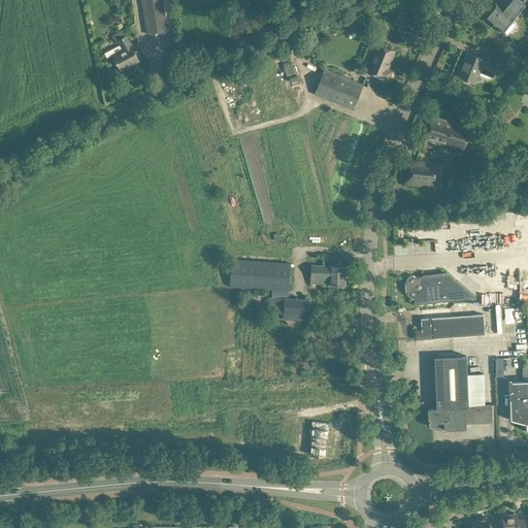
[(140,0),(146,33),(166,30),(161,0),(140,0)]
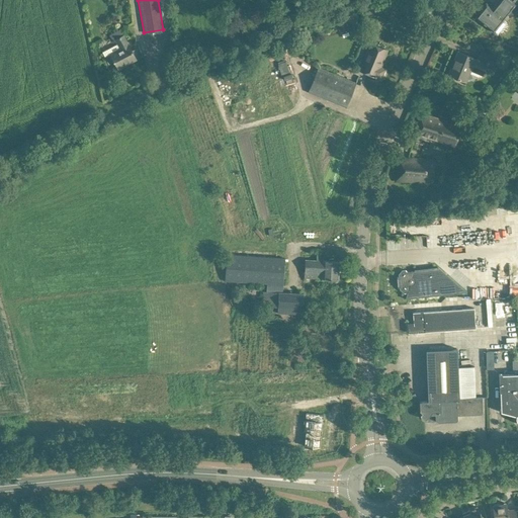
[(486,4),(476,17),(494,32),(512,8),(515,5),(513,3),(509,0),(500,0),(493,9),(486,4)]
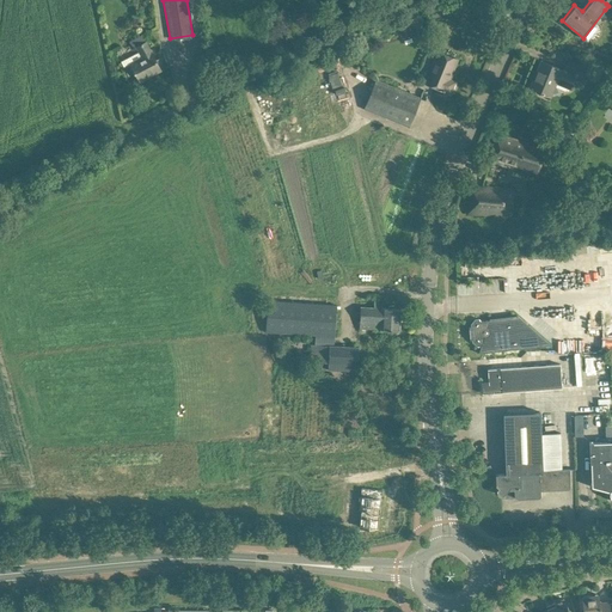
[(403,41),(417,35),(411,22),(397,28),(403,41)]
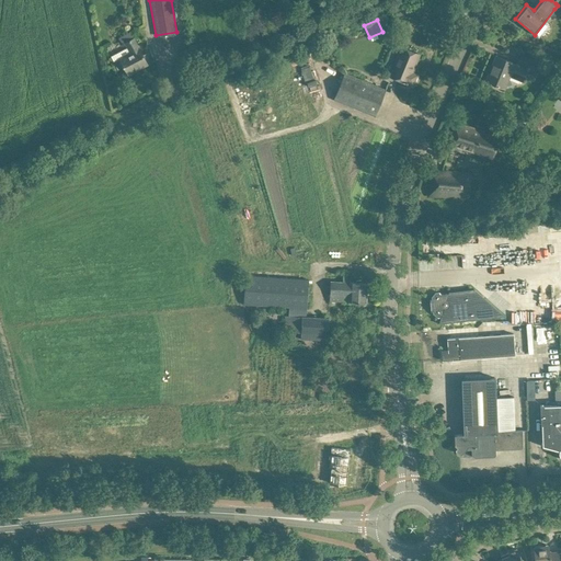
[(138,46),(133,37),(130,32),(119,38),(123,45),(125,44),(129,52),(113,60),(118,69),(123,67),(123,68),(124,67),(128,75),(147,65),(138,46)]
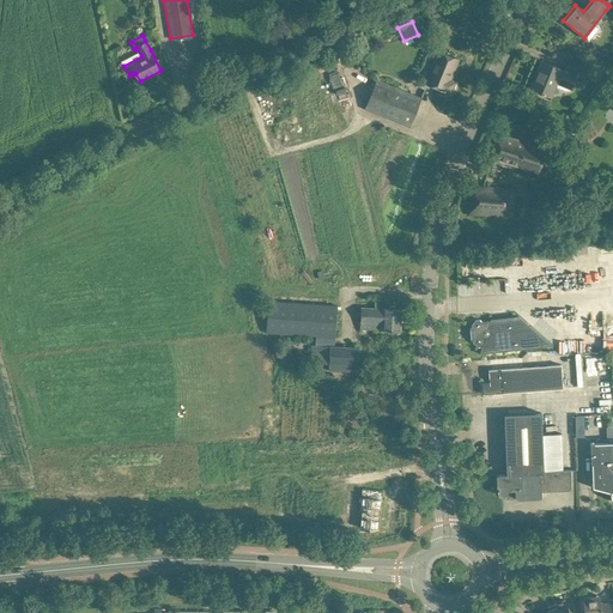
[(438,52),(426,84),(445,91),(445,90),(451,92),(455,83),(450,80),(453,73),(450,72),(456,59),(438,52)]
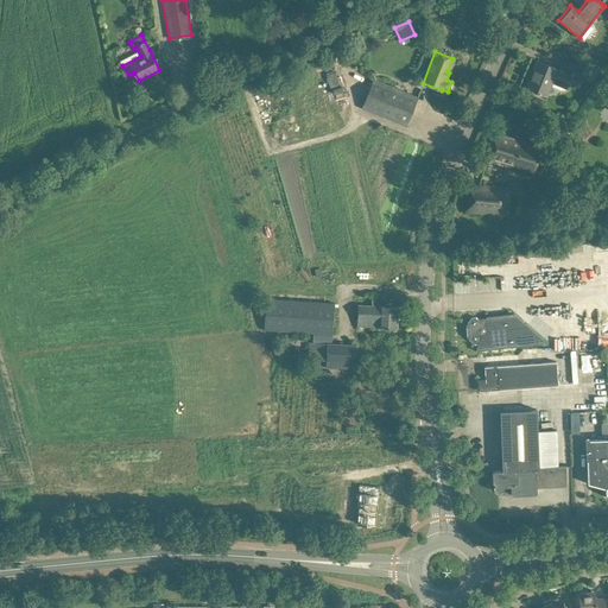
[(561,70),(538,61),(527,88),(548,96),(553,82),(569,88),(574,75),(580,77),(583,68),(564,59),(561,70)]
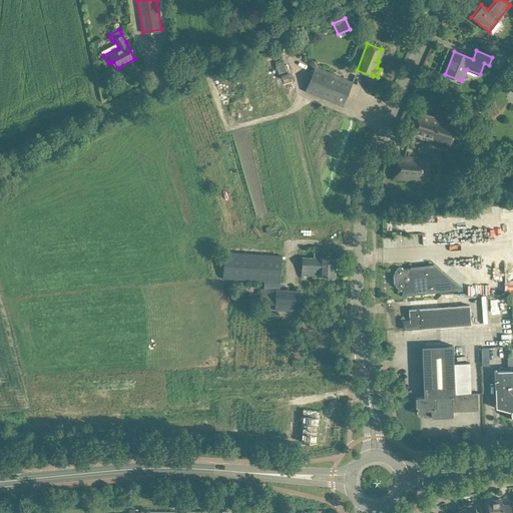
[(343,106),(353,82),(315,67),(306,91),(343,106)]
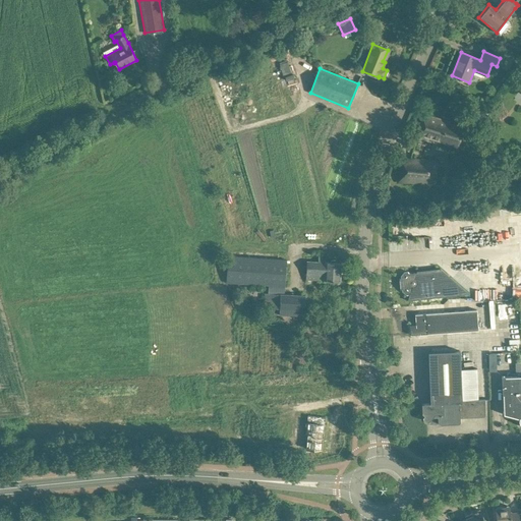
[(448,123),(424,114),(417,133),(456,148),(462,130),(447,124),(448,123)]
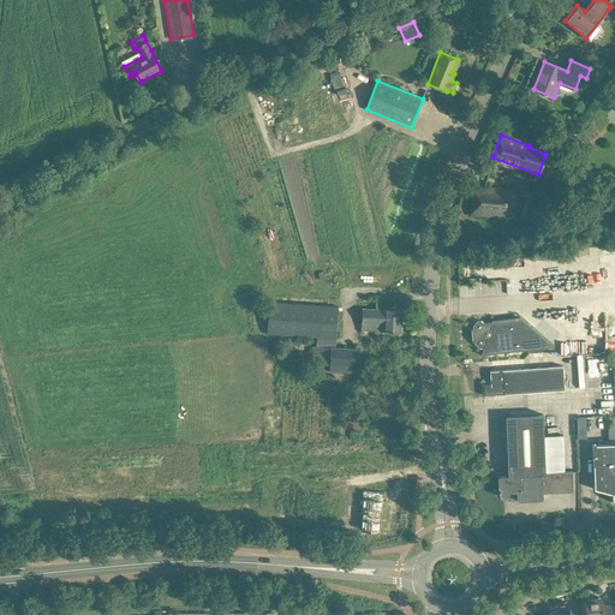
[(471,187),(470,215),(514,219),(517,190),(471,187)]
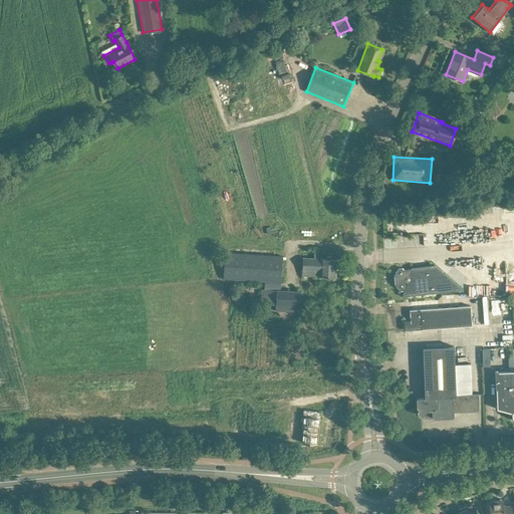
[(283,278),(284,247),(227,245),(226,269),(267,270),(267,277),(283,278)]
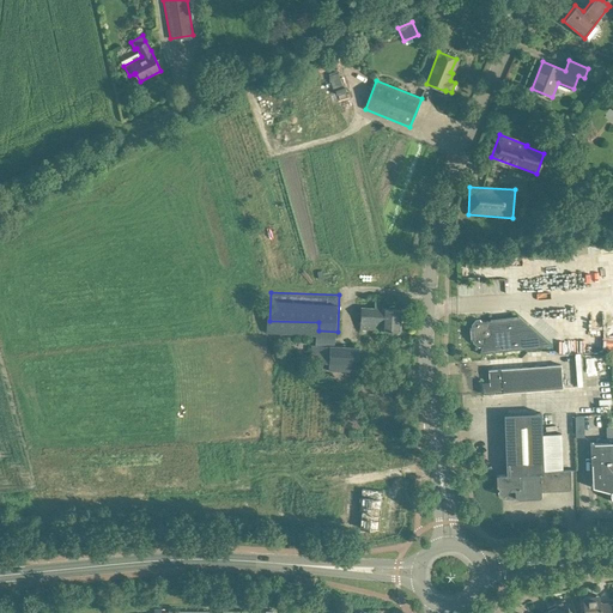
[(383,302),(375,302),(374,309),(360,308),(359,329),(400,332),(401,309),(383,308),(383,302)]
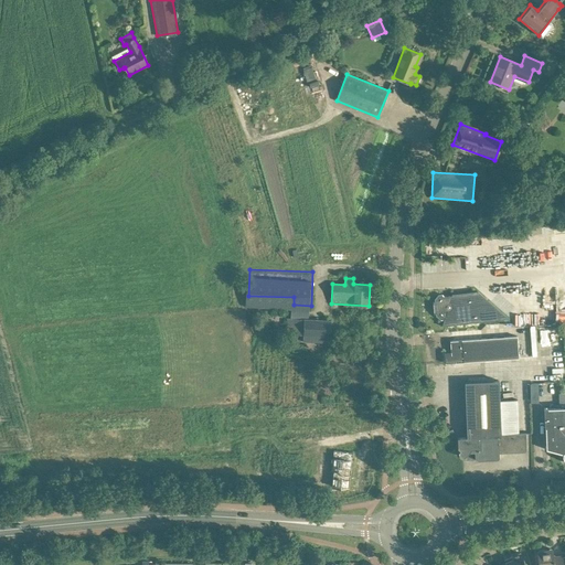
[(435,302),(433,301),(435,315),(436,313),(436,316),(440,320),(444,320),(441,327),(509,319),(478,291),(455,294),(451,294),(451,296),(444,297),(443,295),(438,295),(435,299),(435,302)]
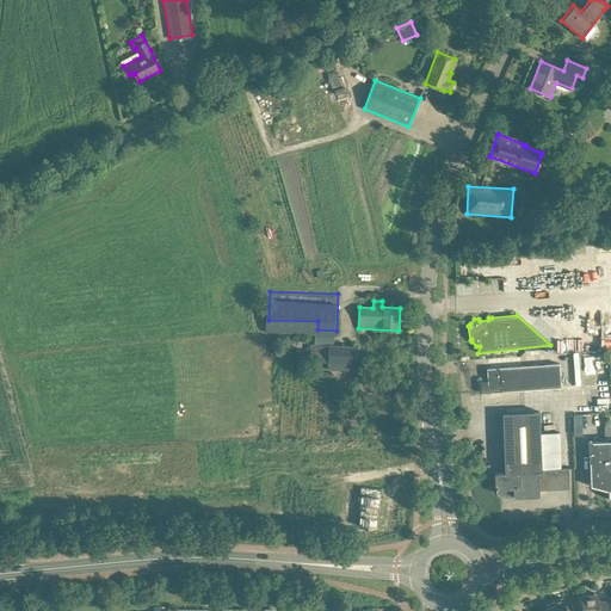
[(329,350),(331,332),(315,331),(314,349),(329,350)]
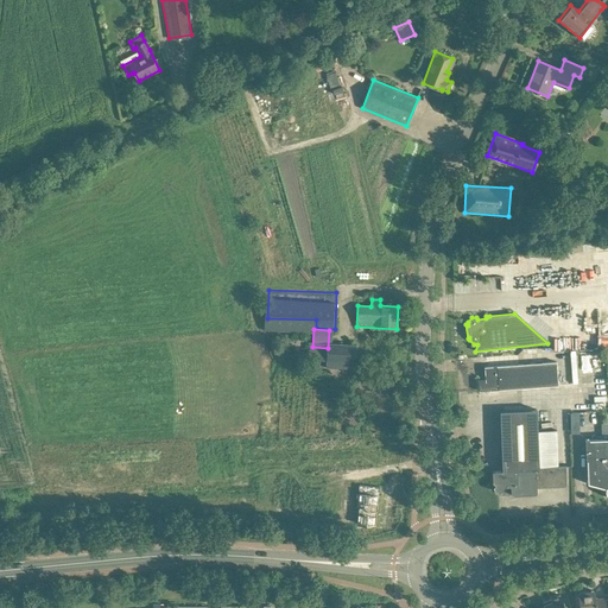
[(329,355),(359,356),(359,335),(330,334),(329,355)]
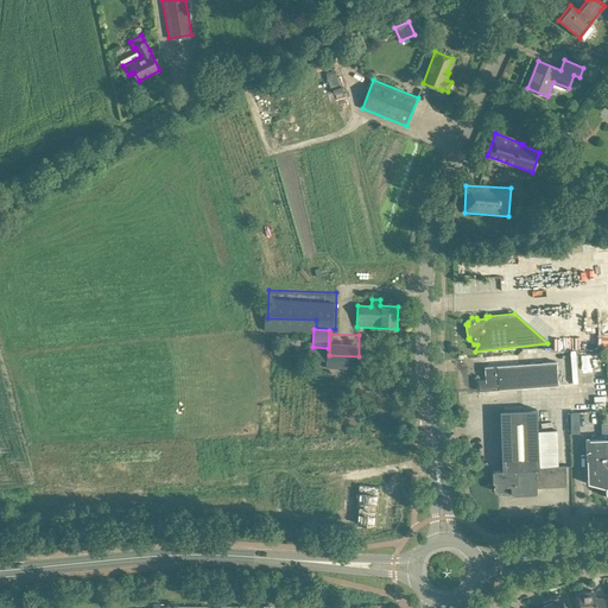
[(316,367),(333,368),(333,358),(316,356),(316,367)]
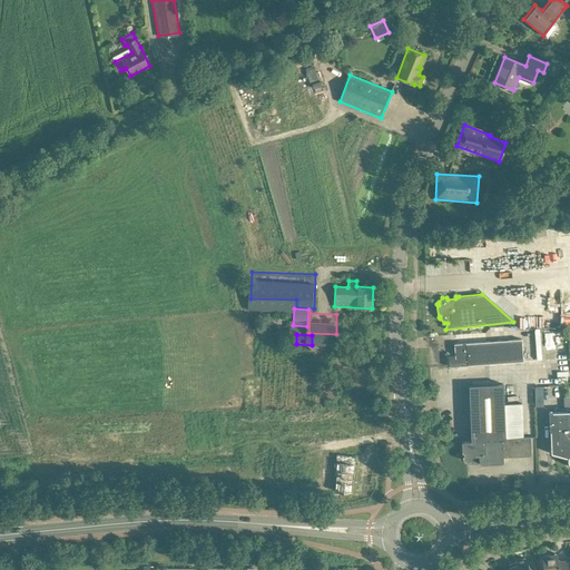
[(451,366),(450,366),(450,367),(523,363),(522,340),(454,344),(455,356),(452,357),(450,360),(451,366)]
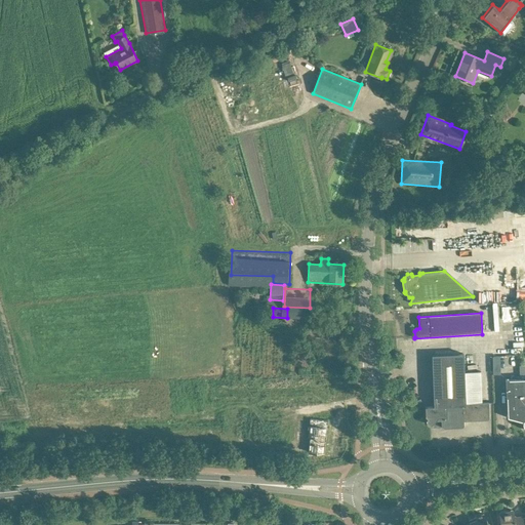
[(522,332),(511,332),(511,342),(521,342),(522,332)]
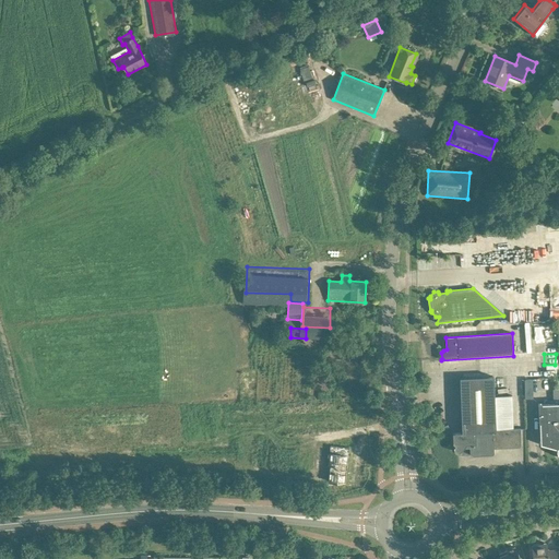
[(494,377),(477,378),(479,455),(491,454),(492,454),(494,453),(494,452),(494,451),(494,449),(519,448),(520,447),(521,447),(521,445),(521,444),(520,429),(496,430),(494,377)]
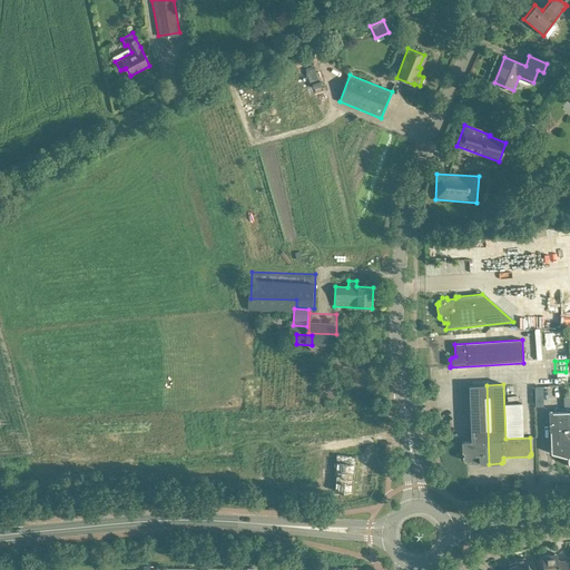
[(489,464),(487,385),(469,386),(471,442),(462,442),(462,452),(464,454),(463,455),(463,457),(463,458),(463,459),(463,460),(464,460),(464,461),(465,461),(467,461),(468,461),(469,461),(470,460),(474,464),(489,464)]
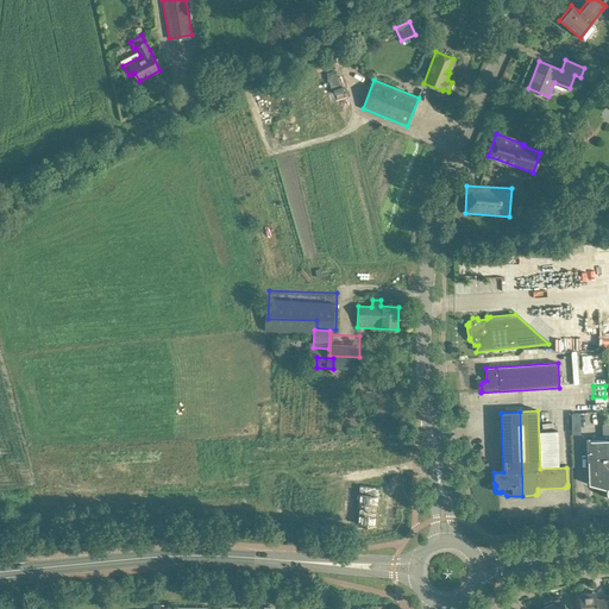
[(604,439),(586,440),(588,484),(606,489),(606,491),(606,493),(607,494),(607,496),(608,497),(608,498),(608,497),(608,435),(604,435),(604,439)]
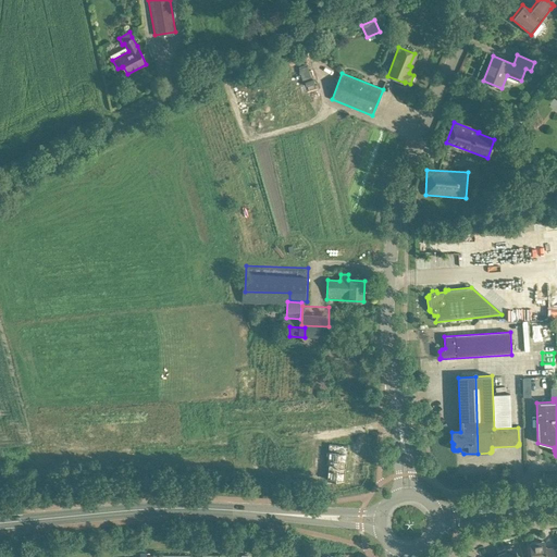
[(331,433),(329,461),(338,461),(338,467),(349,467),(350,434),(331,433)]
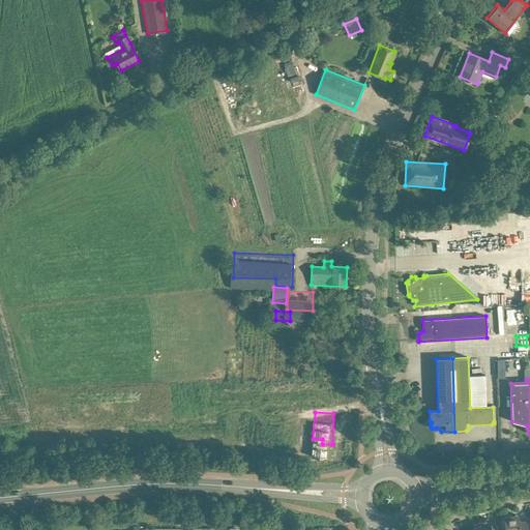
[(518,516),(504,517),(505,529),(528,529),(527,522),(519,523),(518,516)]
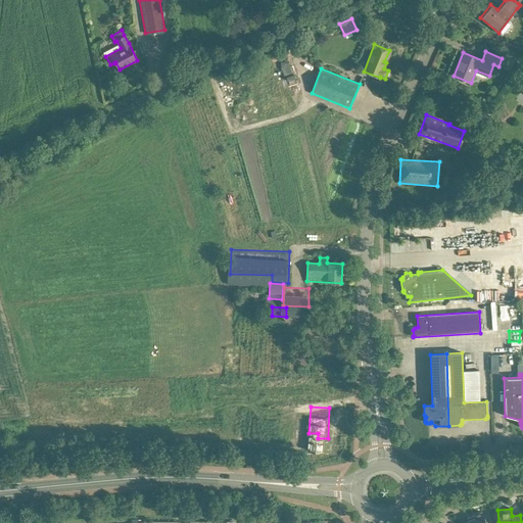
[(486,522),(481,512),(467,518),(468,522),(486,522)]
